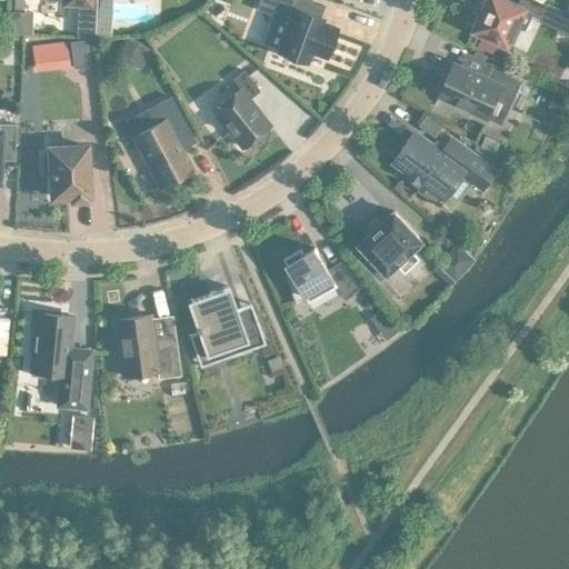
[(96,0),(95,39),(111,37),(111,0),(96,0)]
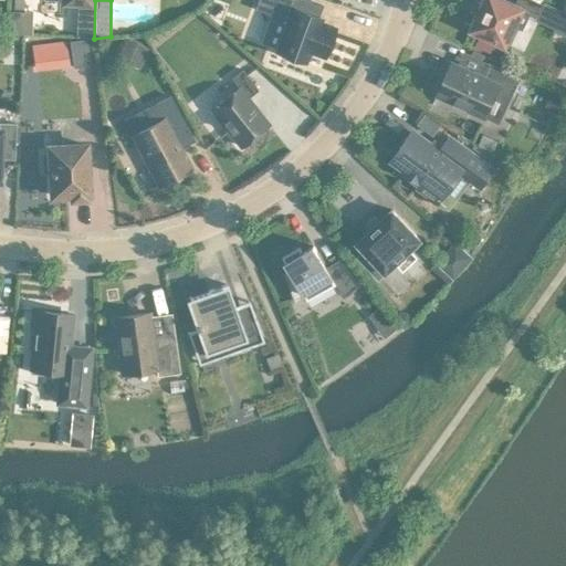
[(310,53),(324,59),(335,29),(321,23),(322,20),(305,13),(310,1),(306,0),(259,0),(255,10),(287,21),(275,52),(305,64),(310,53)]
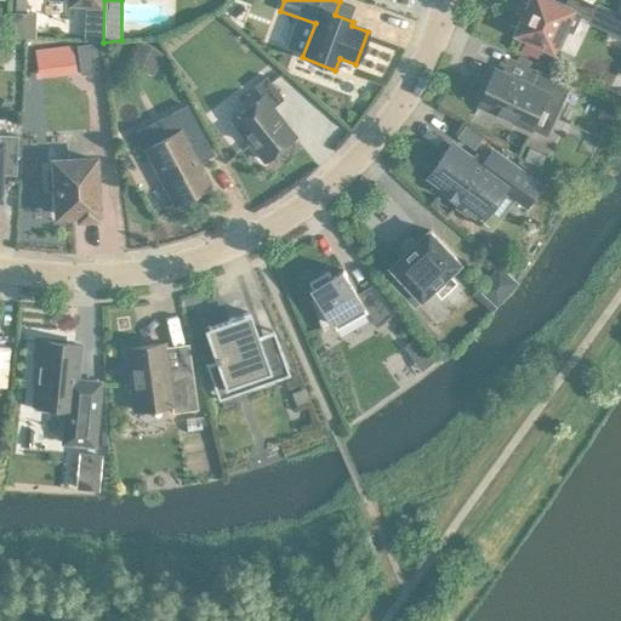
[(571,12),(591,21),(597,7),(594,6),(593,5),(581,0),(568,0),(565,7),(550,0),(533,0),(518,33),(553,50),(556,46),(560,49),(569,30),(564,28),(571,12)]
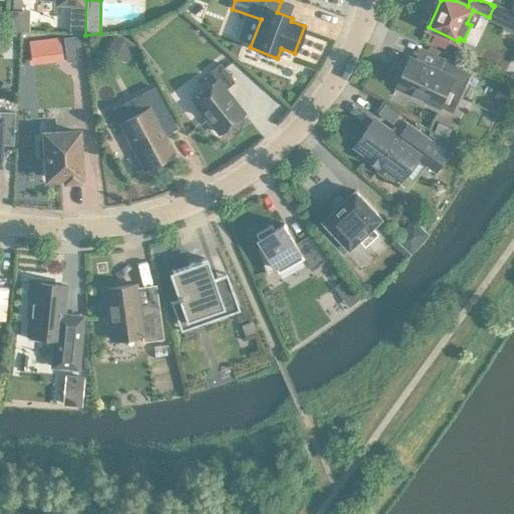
[(494,6),(489,17),(513,29),(513,11),(494,2),(492,5),(494,6)]
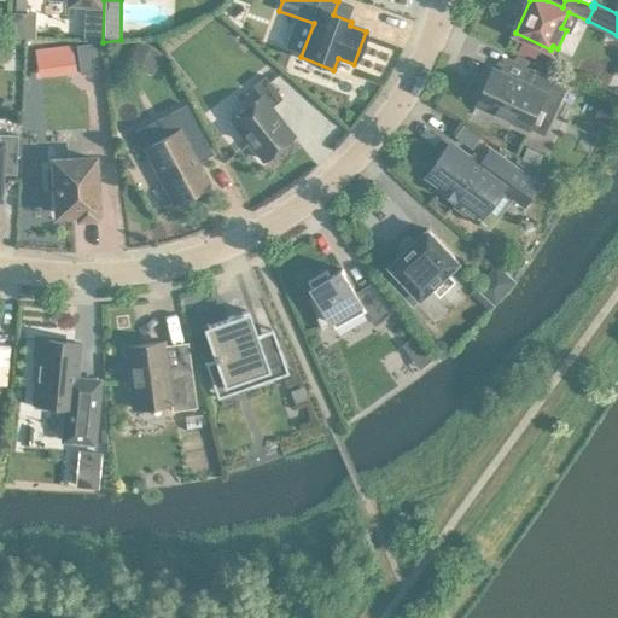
[(136,42),(128,63),(152,74),(161,53),(136,42)]
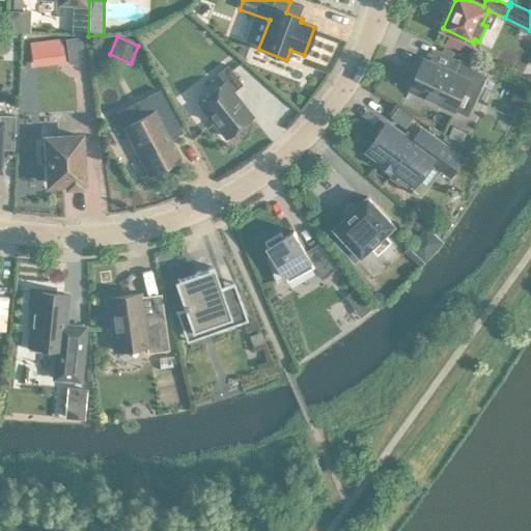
[(65,39),(68,64),(85,62),(82,37),(65,39)]
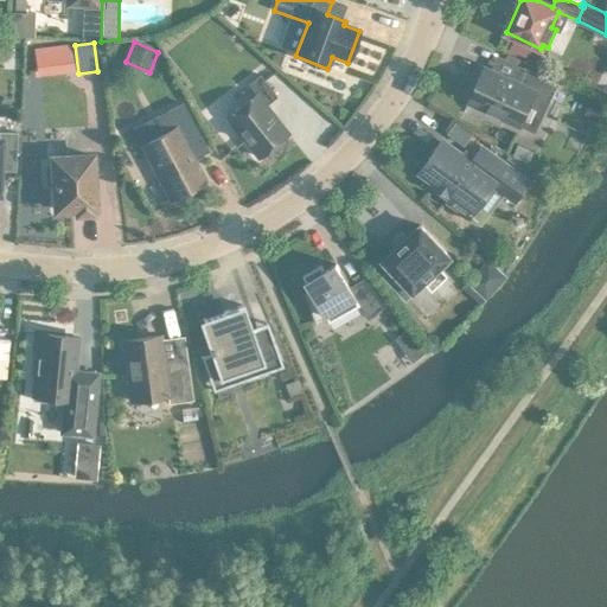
[(532,98),(548,106),(557,84),(523,69),(517,83),(484,69),(468,103),(519,127),(532,98)]
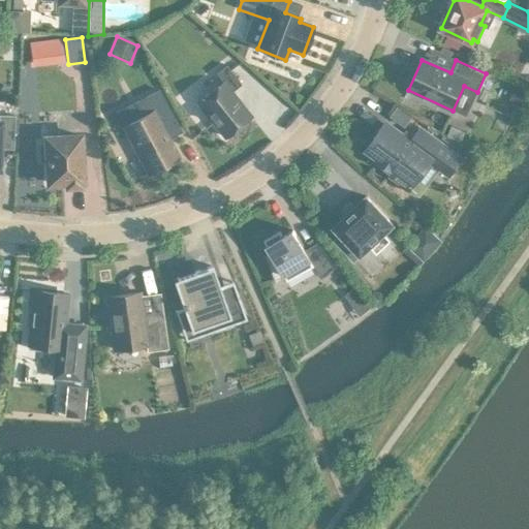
[(231,93),(241,85),(225,66),(216,73),(223,83),(197,103),(225,137),(251,117),(231,93)]
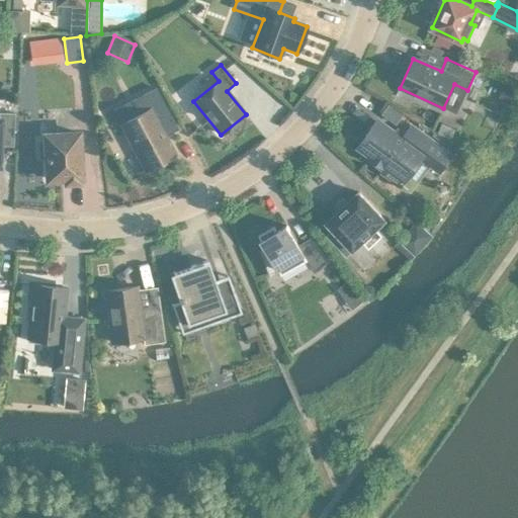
[(504,86),(498,97),(511,103),(516,92),(504,86)]
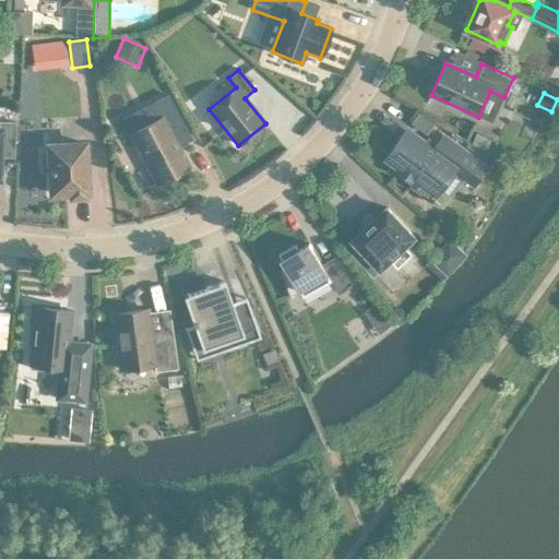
[(177,140),(188,134),(168,96),(143,109),(151,123),(130,134),(157,185),(189,167),(178,146),(179,142),(177,140)]
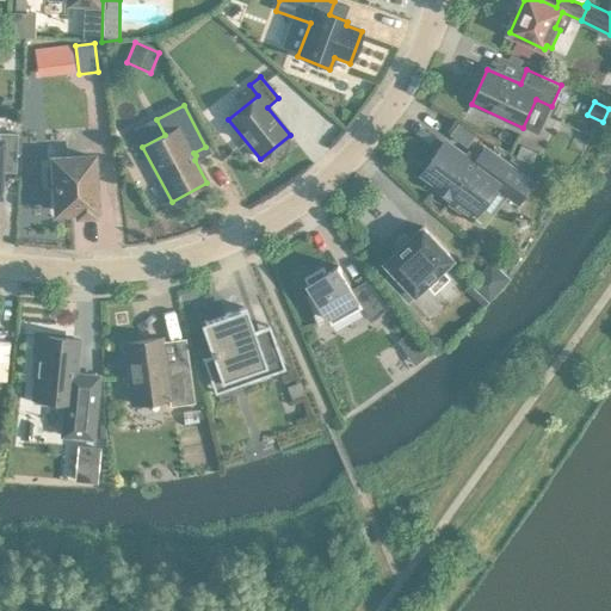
[(458,123),(451,135),(468,147),(475,135),(458,123)]
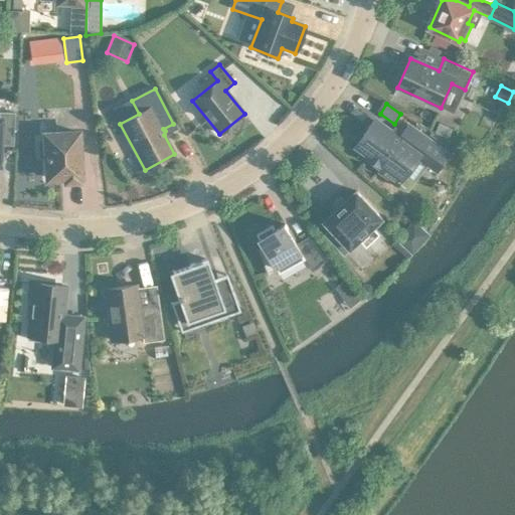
[(0,145),(13,146),(14,114),(0,113),(0,145)]
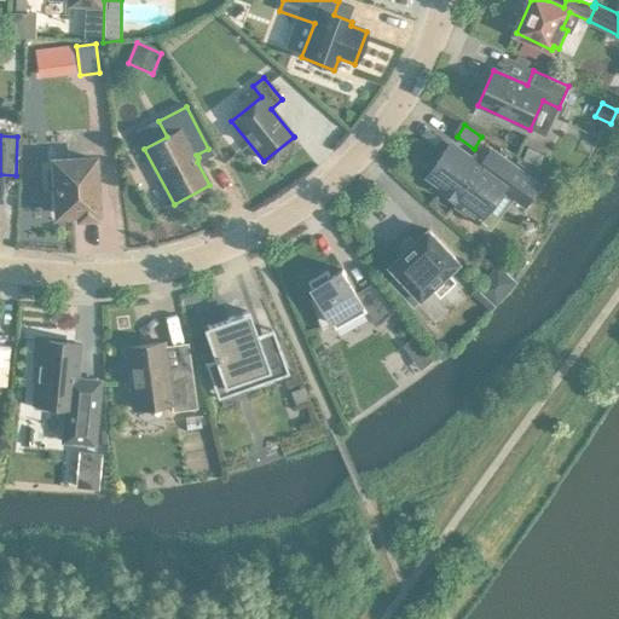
[(501,187),(524,204),(538,185),(493,152),(485,165),(475,157),(473,161),(452,146),(432,175),(445,185),(443,190),(458,202),(461,197),(482,213),(501,187)]
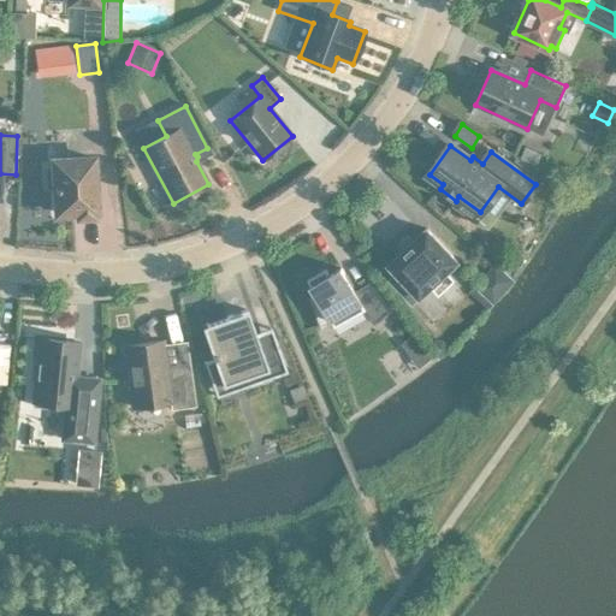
[(499,147),(497,150),(509,158),(511,154),(499,147)]
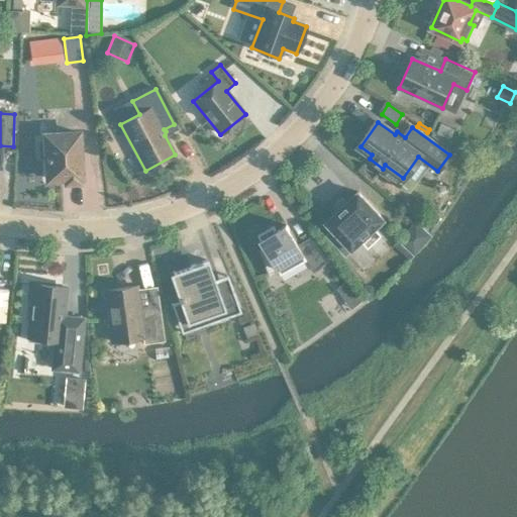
[(434,131),(432,135),(448,147),(450,143),(434,131)]
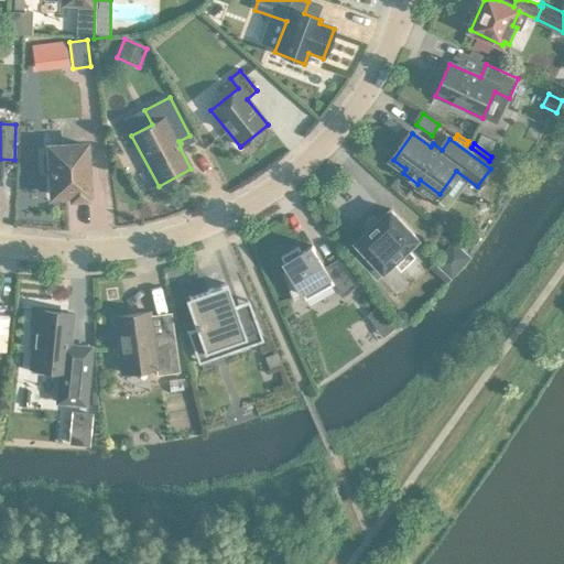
[(85,194),(87,194),(85,145),(49,148),(49,154),(43,154),(44,172),(50,172),(52,196),(72,195),(72,198),(85,197),(85,194)]
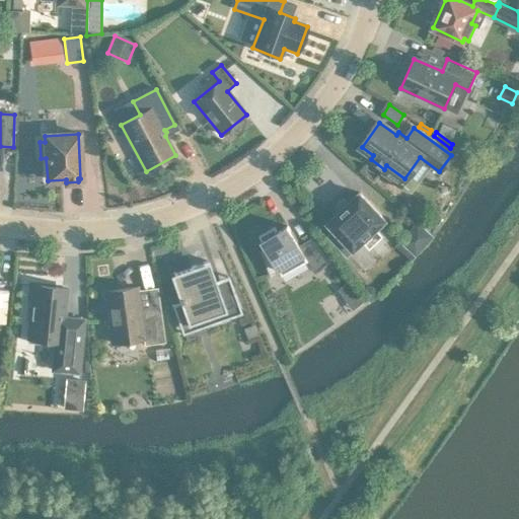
[(382,236),(376,229),(385,221),(359,194),(347,205),(346,206),(341,211),(340,212),(327,223),(335,231),(328,237),(347,256),(353,250),(363,242),(369,248),(382,236)]
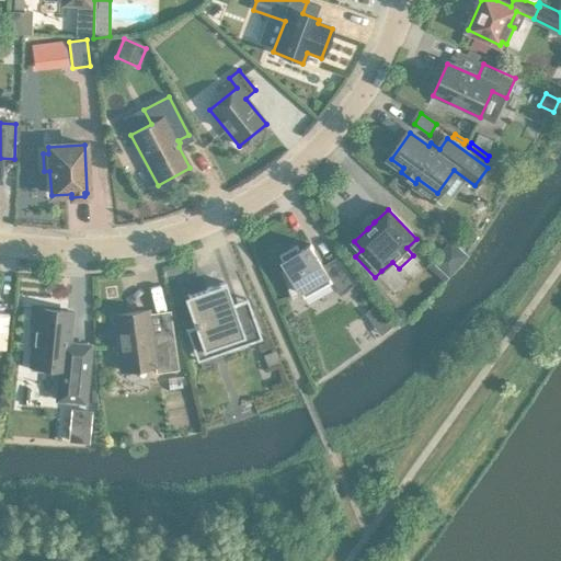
[(450,240),(432,262),(449,277),(468,256),(450,240)]
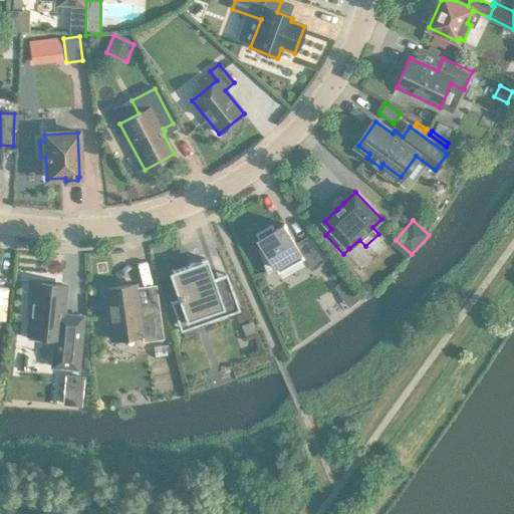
[(296,245),(284,225),(275,230),(271,225),(256,234),(259,239),(264,248),(260,250),(259,249),(258,250),(268,275),(269,274),(268,273),(277,269),(279,273),(303,259),(311,270),(325,259),(308,237),(296,245)]
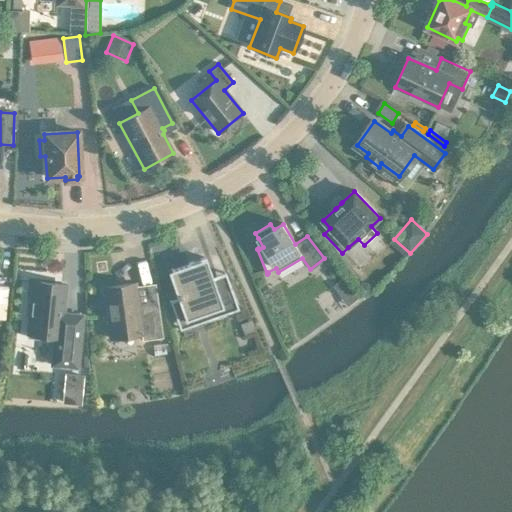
[(215,288),(205,258),(188,264),(190,270),(173,276),(179,294),(176,295),(177,299),(169,301),(176,320),(204,310),(208,320),(238,310),(229,283),(215,288)]
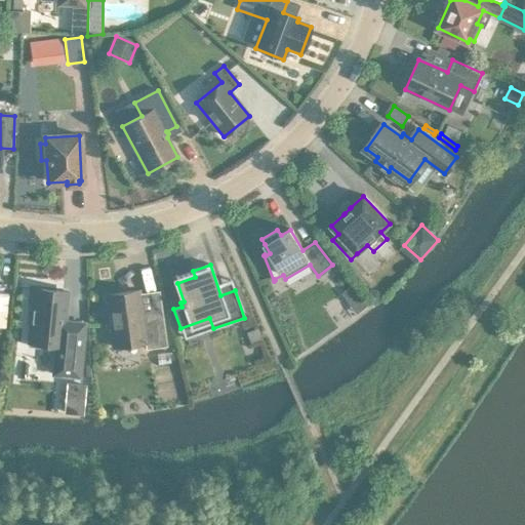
[(62,375),(79,377),(84,324),(64,322),(67,292),(34,289),(32,309),(28,308),(27,323),(31,323),(29,342),(41,344),(41,348),(55,349),(55,346),(61,346),(62,375)]
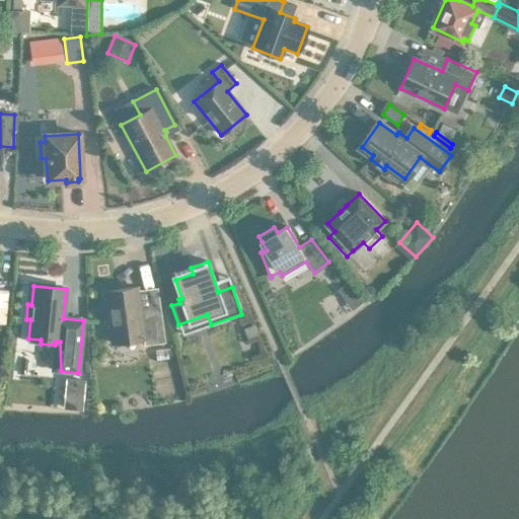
[(365,288),(362,295),(367,301),(374,300),(377,293),(373,287),(365,288)]
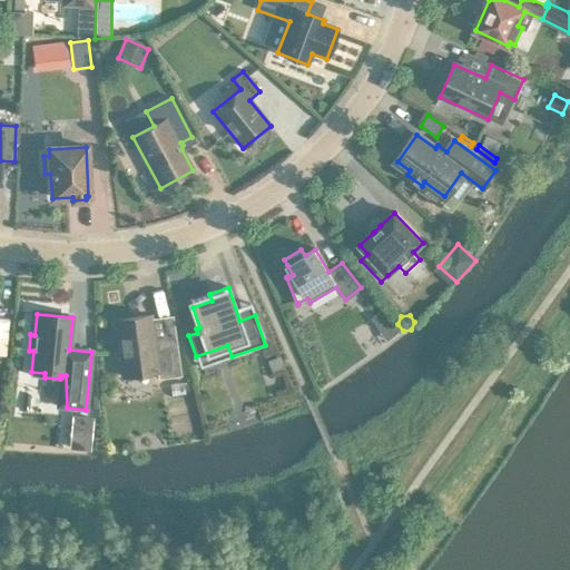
[(154,338),(150,316),(115,322),(117,337),(112,338),(115,357),(119,356),(123,377),(157,372),(158,380),(180,376),(176,341),(160,343),(154,338)]
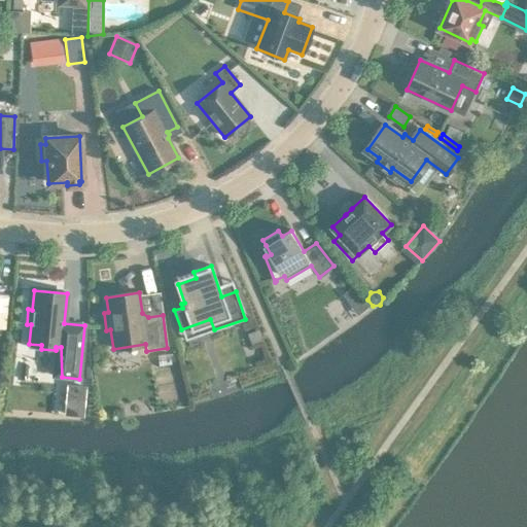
[(0,293),(0,328),(5,329),(8,294),(0,293)]
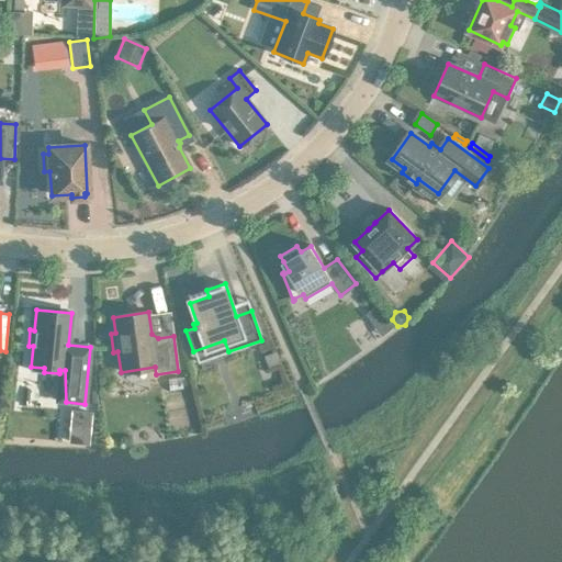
[(274,352),(263,356),(268,367),(279,363),(274,352)]
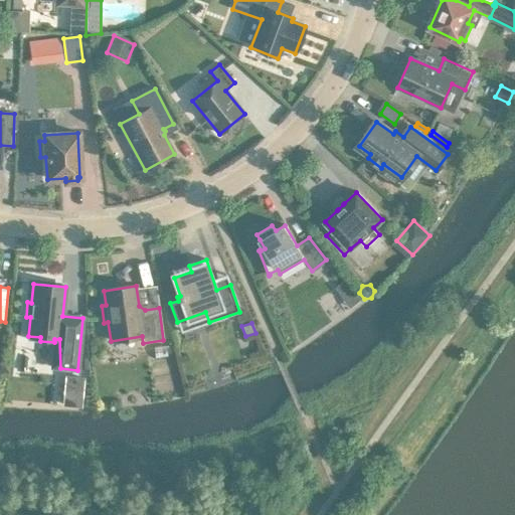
[(65,375),(64,388),(82,390),(83,377),(65,375)]
